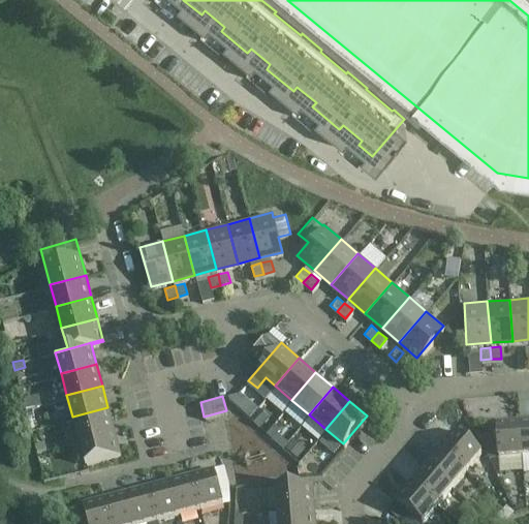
[(31,405),(25,407),(27,415),(34,413),(31,405)]
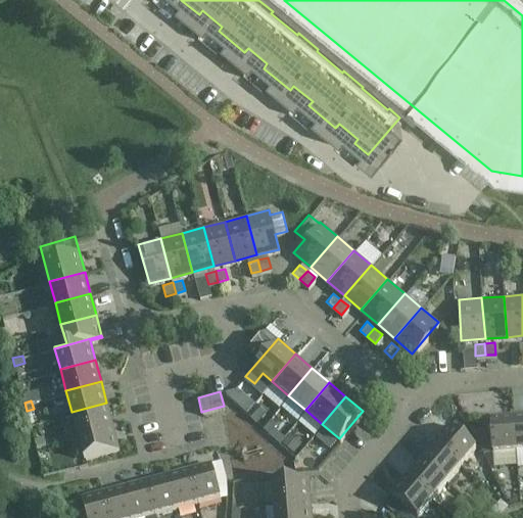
[(78,434),(112,424),(106,403),(72,412),(78,434)]
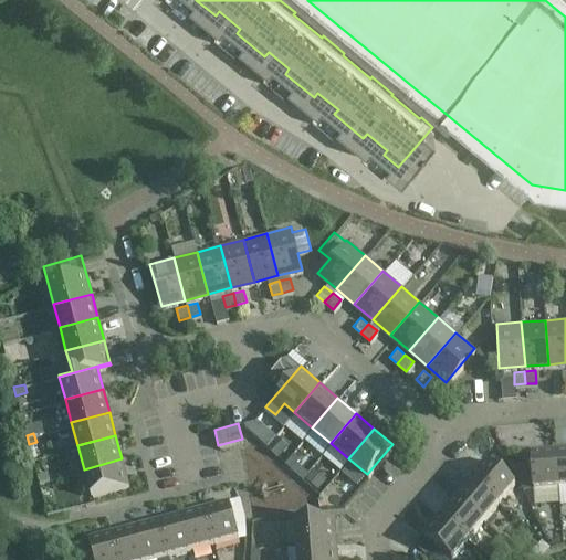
[(278,435),(269,444),(276,453),(285,443),(278,435)]
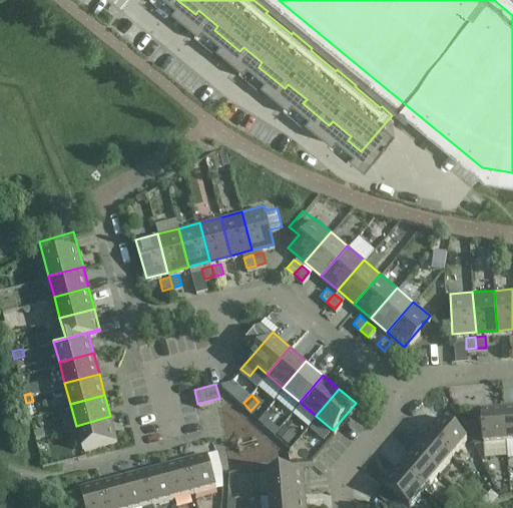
[(512,438),(512,403),(502,404),(505,440),(512,438)]
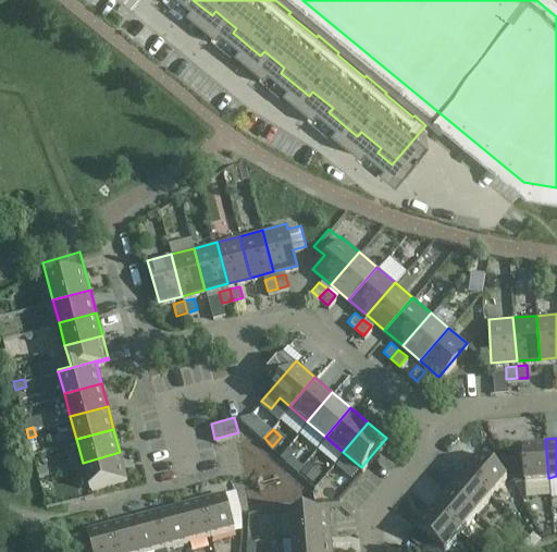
[(548,478),(545,439),(521,441),(522,451),(524,479),(548,478)]
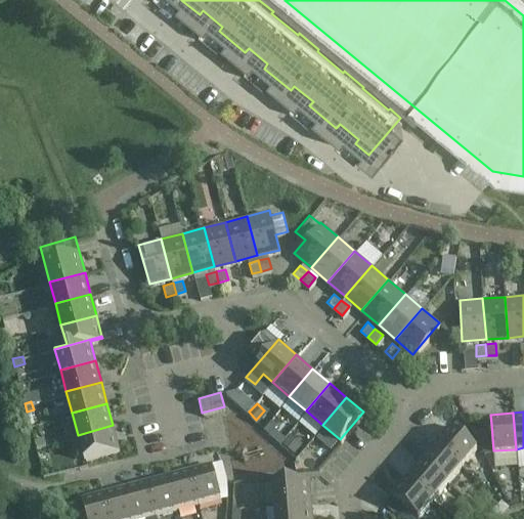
[(271,419),(263,427),(269,432),(274,426),(277,423),(271,419)]
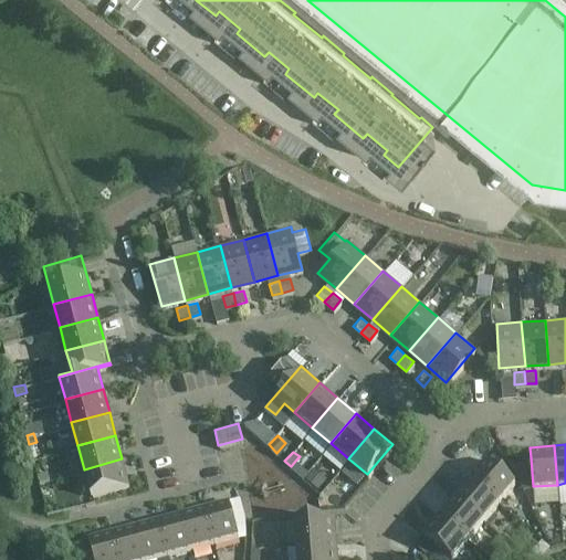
[(469,475),(498,500),(514,482),(484,456),(469,475)]
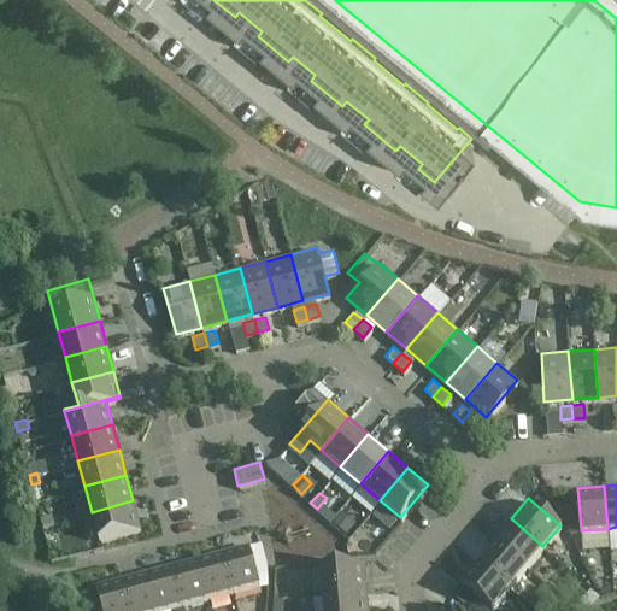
[(581,530),(579,499),(558,501),(571,532),(581,530)]
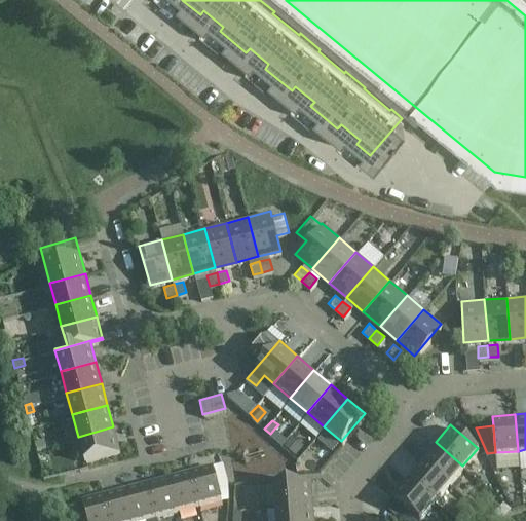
[(113,426),(78,437),(84,459),(119,449),(113,426)]
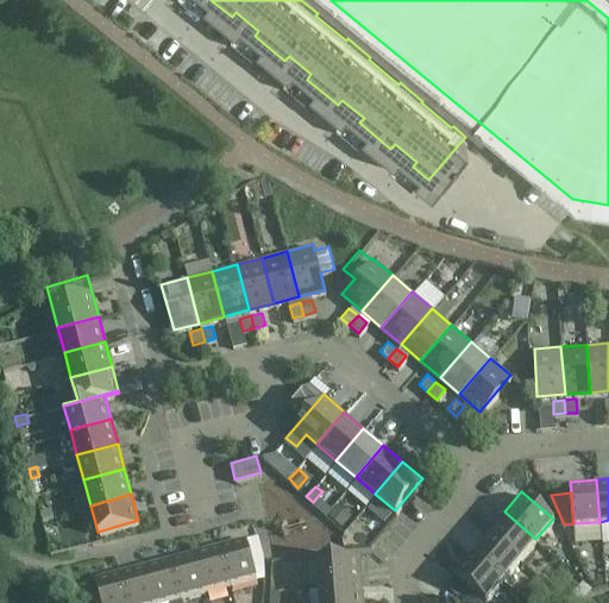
[(351,514),(337,502),(328,513),(341,523),(351,514)]
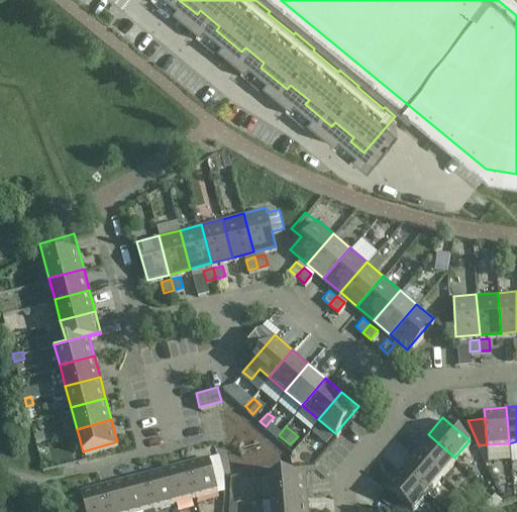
[(414,450),(440,474),(454,457),(428,434),(414,450)]
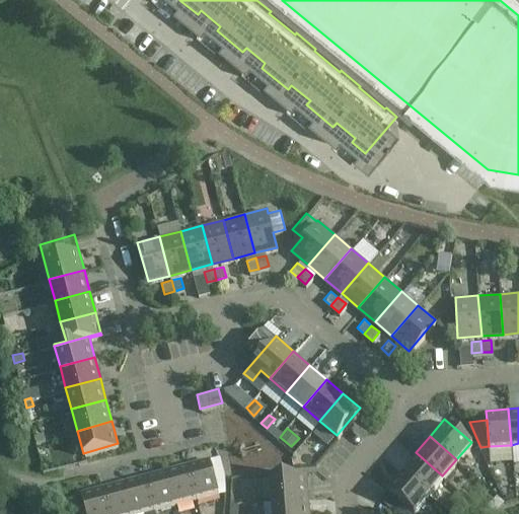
[(400,469),(428,493),(442,475),(416,452),(400,469)]
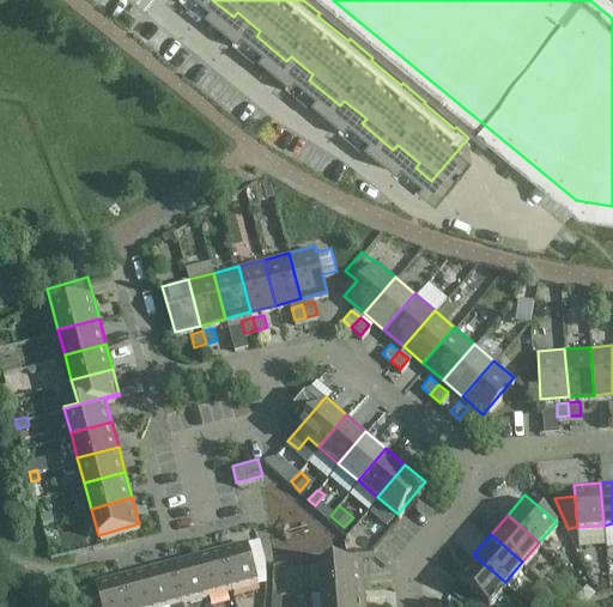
[(247,540),(258,577),(266,575),(266,558),(260,536),(247,540)]
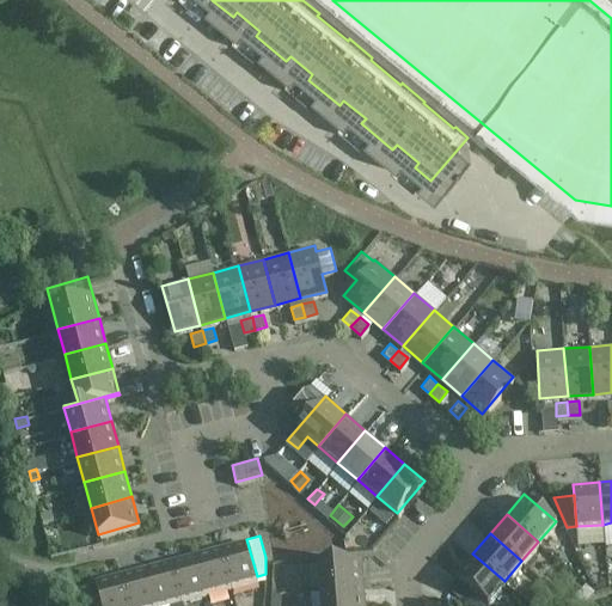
[(220,545),(231,587),(257,580),(246,538),(220,545)]
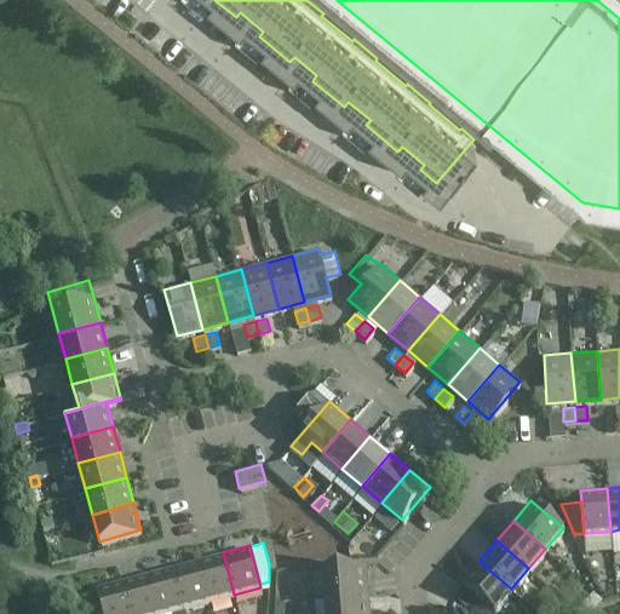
[(234,595),(223,552),(197,560),(210,601),(234,595)]
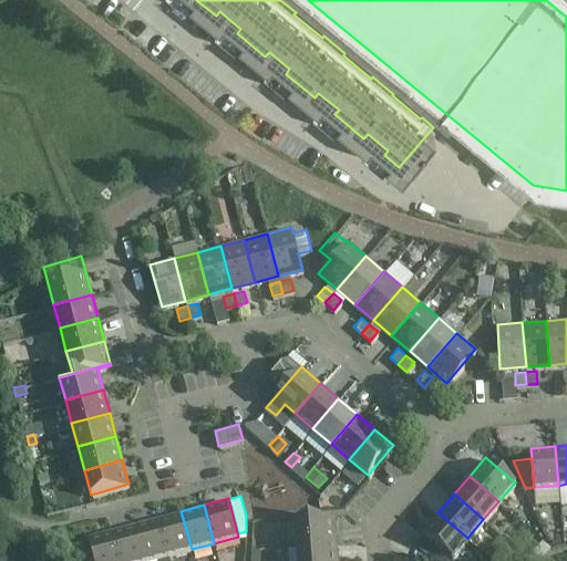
[(192,549),(181,511),(158,517),(168,556),(192,549)]
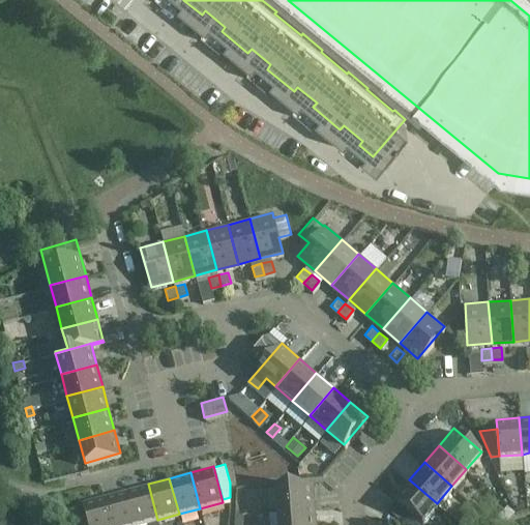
[(437,503),(409,479),(394,497),(422,521),(437,503)]
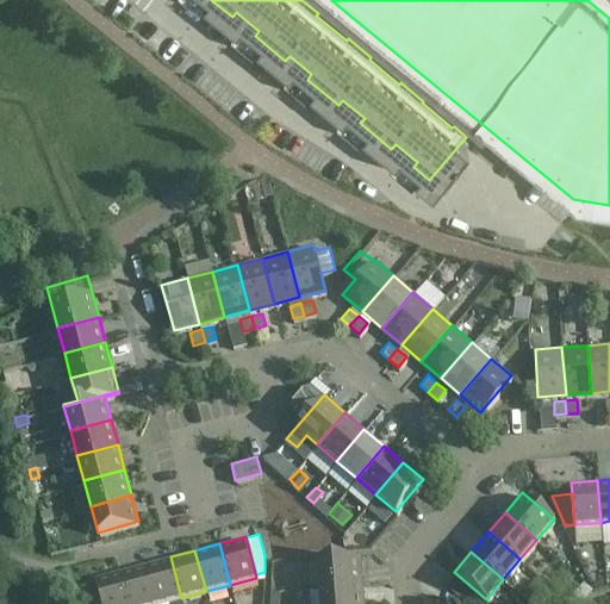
[(319,585),(361,581),(359,555),(317,559),(319,585)]
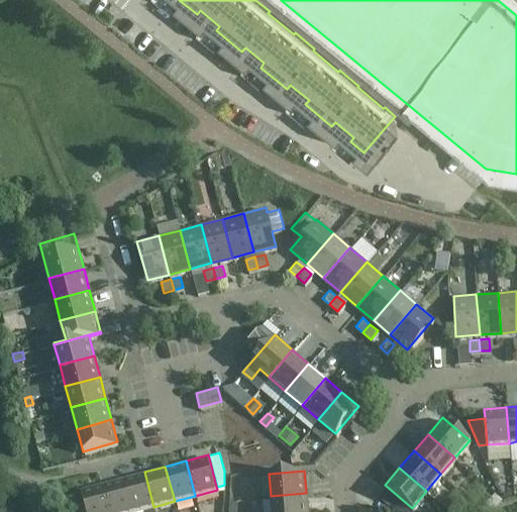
[(132,511),(153,507),(144,472),(123,478),(131,511),(132,511)]
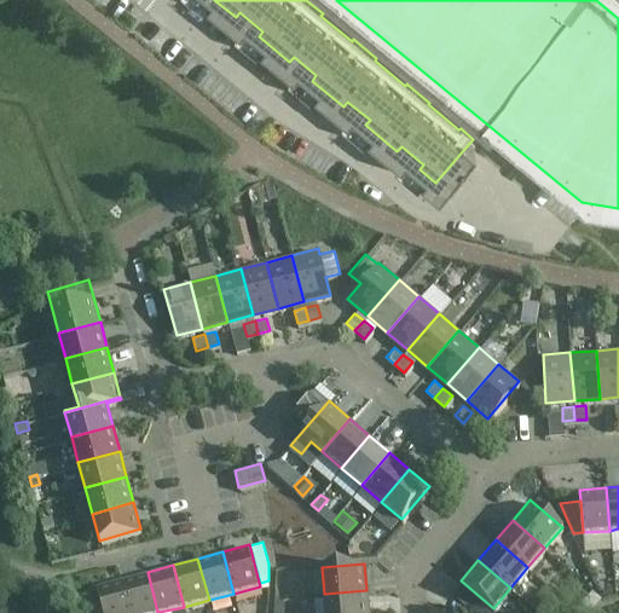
[(157,612),(148,572),(122,579),(131,612),(157,612)]
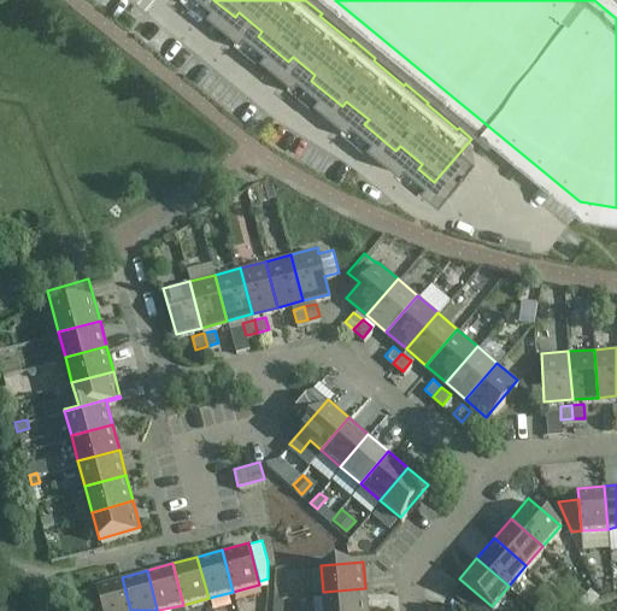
[(130,610),(122,577),(95,583),(101,610),(130,610)]
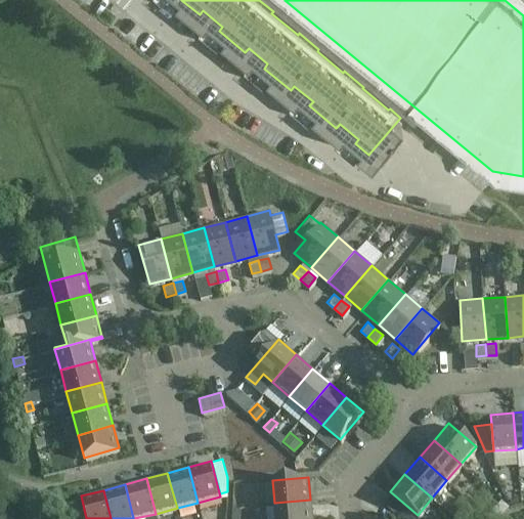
[(242,516),(263,515),(262,491),(241,492),(242,516)]
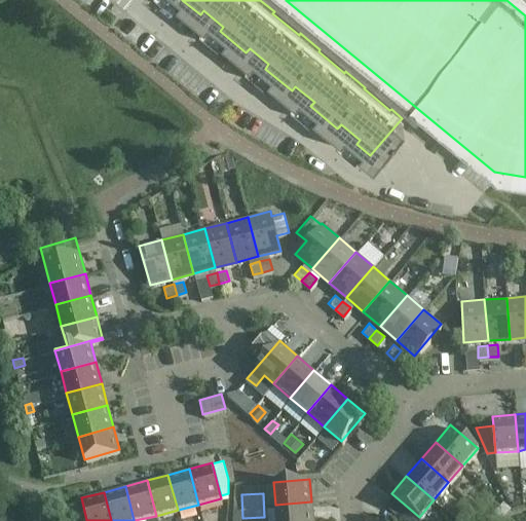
[(276,520),(312,520),(311,501),(275,505),(276,520)]
